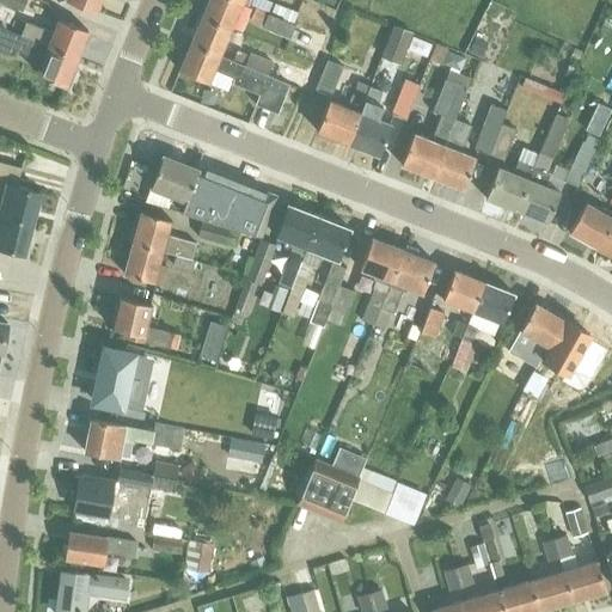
[(26,0),(0,0),(0,2),(23,12),(26,0)]
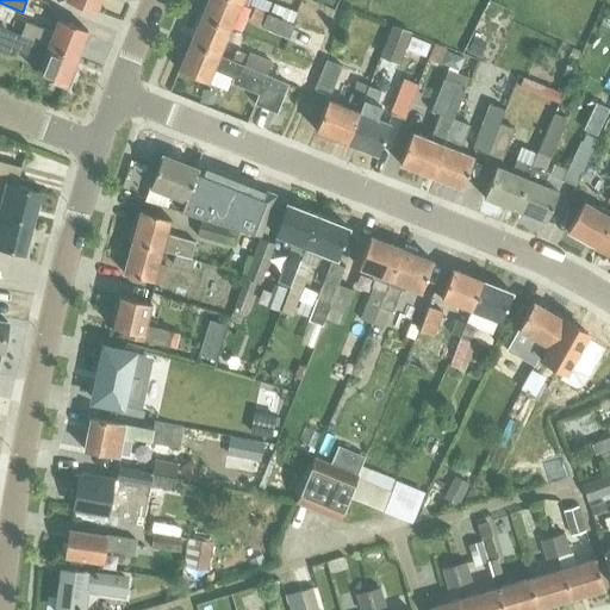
[(99,0),(66,0),(66,1),(94,13),(99,0)]
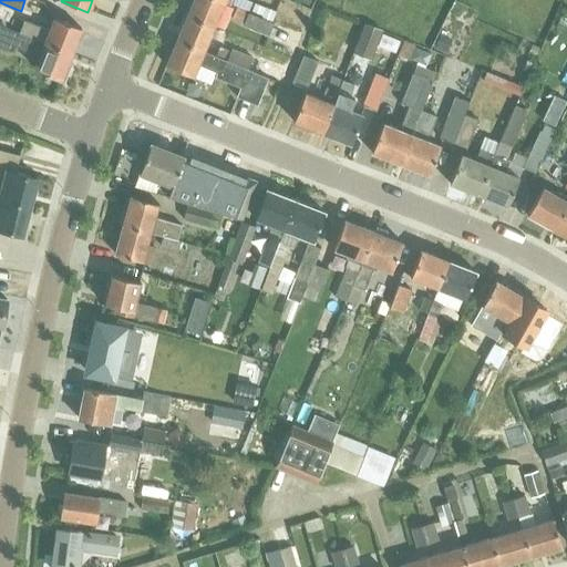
[(220,0),(193,0),(187,17),(213,28),(224,1),(220,0)]
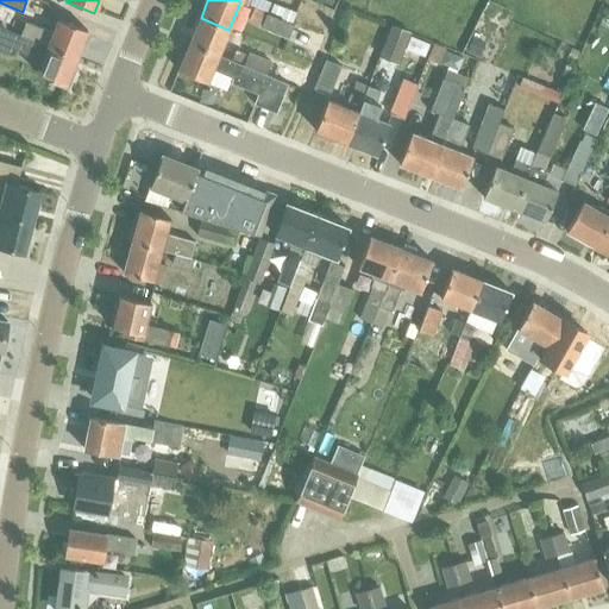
[(237,0),(240,1),(269,12),(272,4),(263,0),(237,0)]
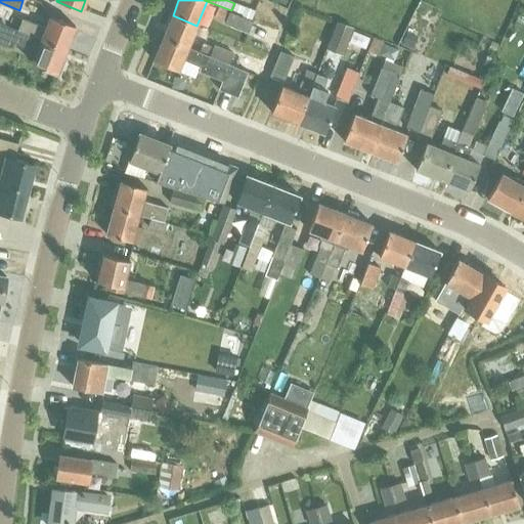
[(235,4),(233,9),(243,13),(245,7),(235,4)]
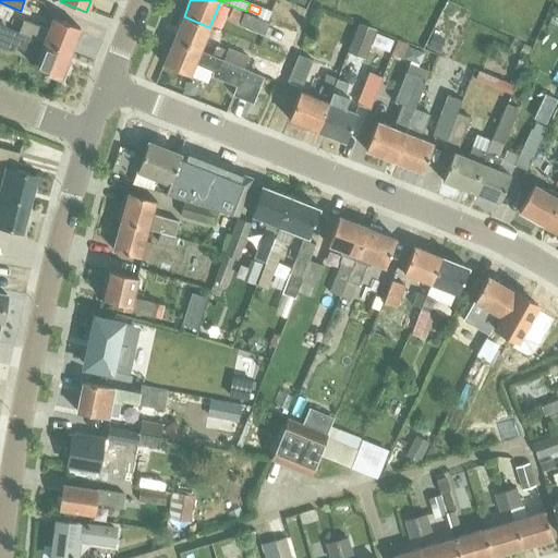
[(232,7),(229,16),(240,21),(243,11),(232,7)]
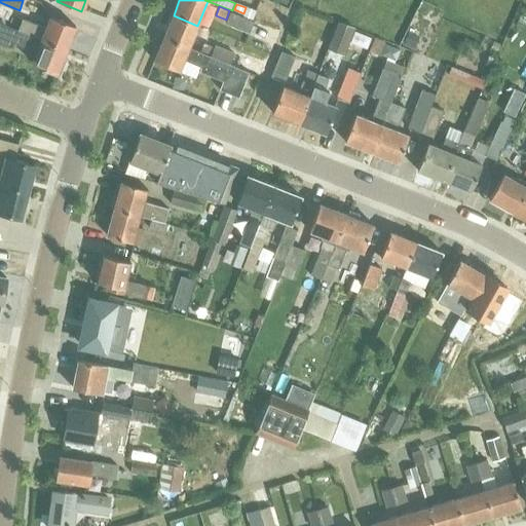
[(243,13),(243,15),(251,19),(253,19),(256,11),(247,7),(243,13)]
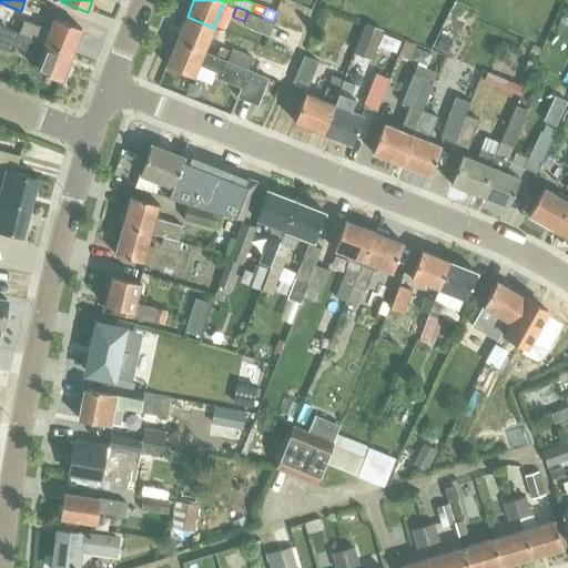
[(269,34),(274,21),(249,11),(243,24),(269,34)]
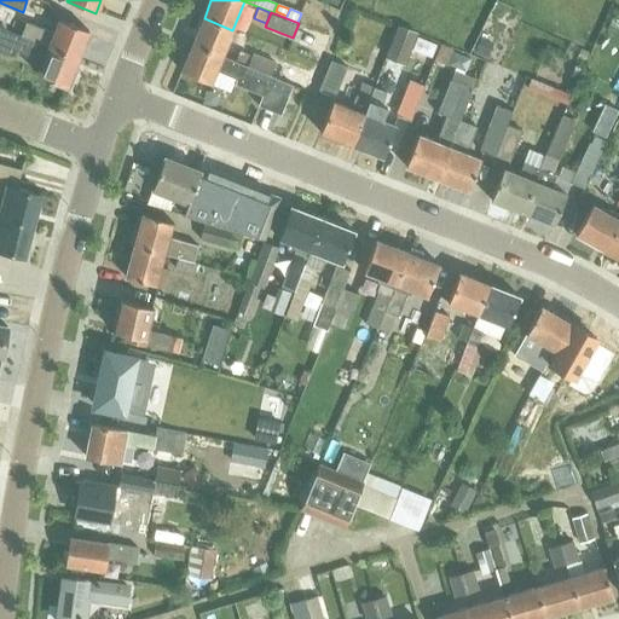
[(25,22),(19,35),(35,41),(47,46),(77,58),(81,50),(84,48),(88,38),(87,34),(88,30),(59,18),(53,33),(40,28),(25,22)]
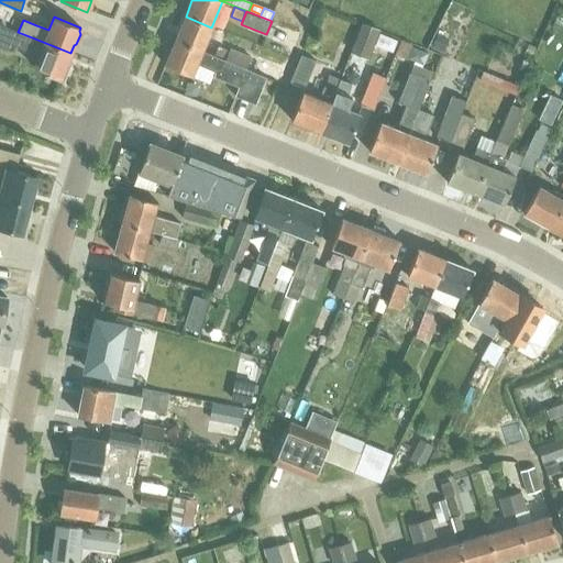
[(211,28),(186,17),(176,40),(202,51),(211,28)]
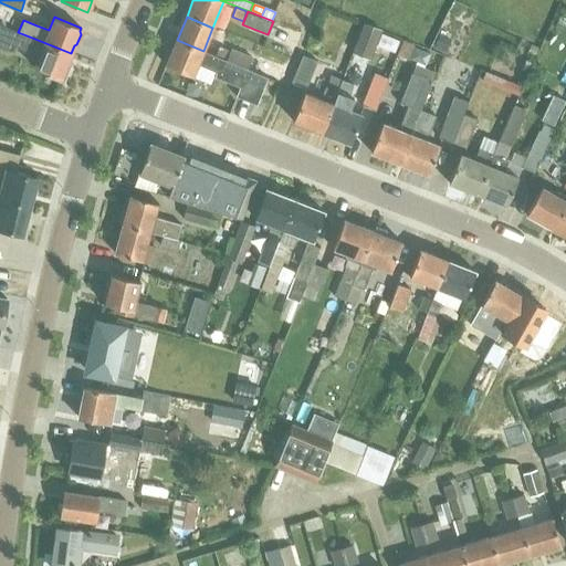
[(363,23),(352,52),(370,60),(380,30),(363,23)]
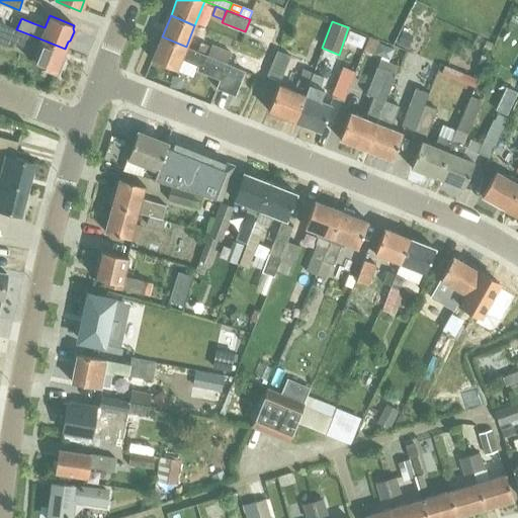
[(0,22),(0,42),(10,48),(13,42),(31,50),(35,52),(30,62),(49,69),(48,71),(56,75),(62,62),(61,58),(64,50),(65,49),(39,38),(29,34),(16,29),(0,22)]
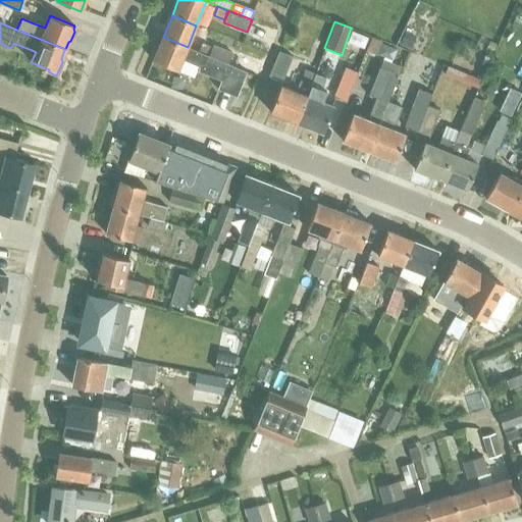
[(401,39),(411,44),(416,33),(406,29),(401,39)]
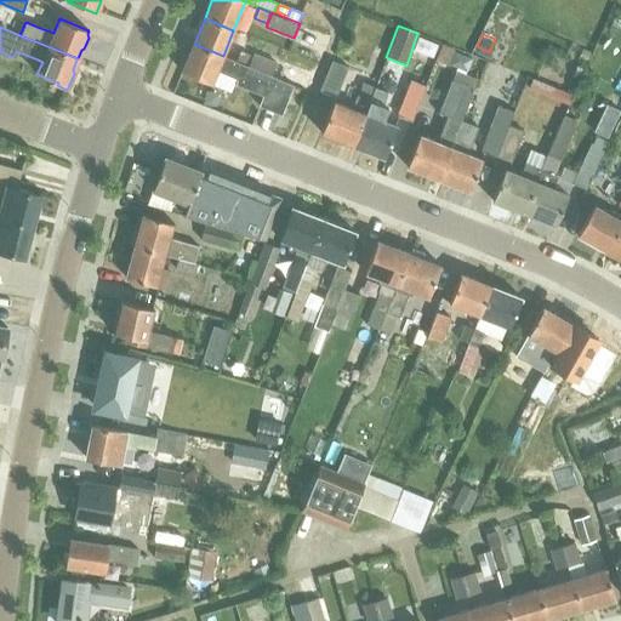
[(223,56),(194,44),(182,73),(210,85),(216,70),(237,78),(234,84),(262,96),(257,106),(280,115),(294,84),(272,75),(237,61),(223,56)]
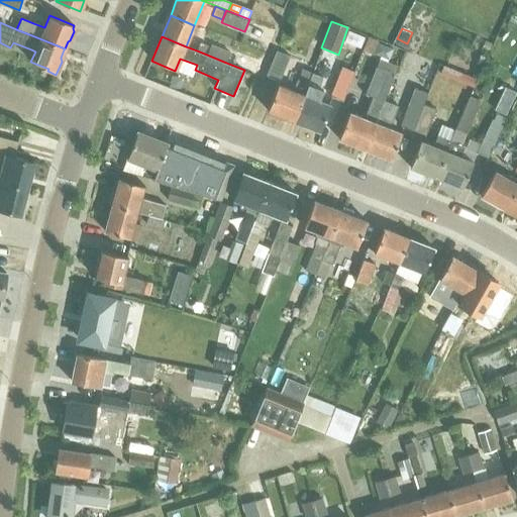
[(200,42),(197,50),(226,63),(230,53),(211,44),(210,46),(200,42)]
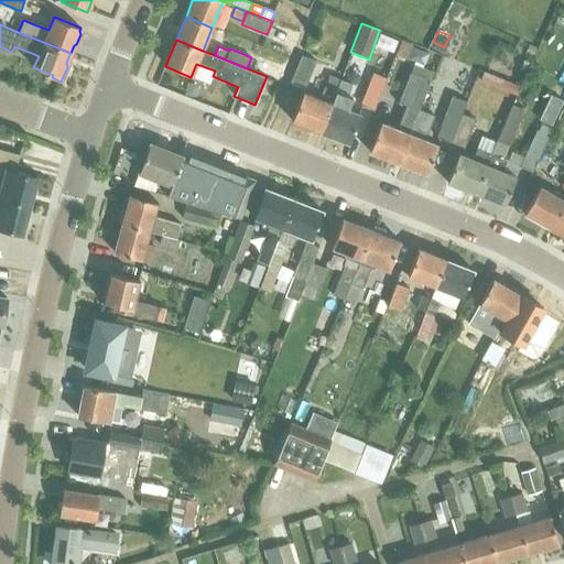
[(316,61),(302,55),(291,82),(305,88),(316,61)]
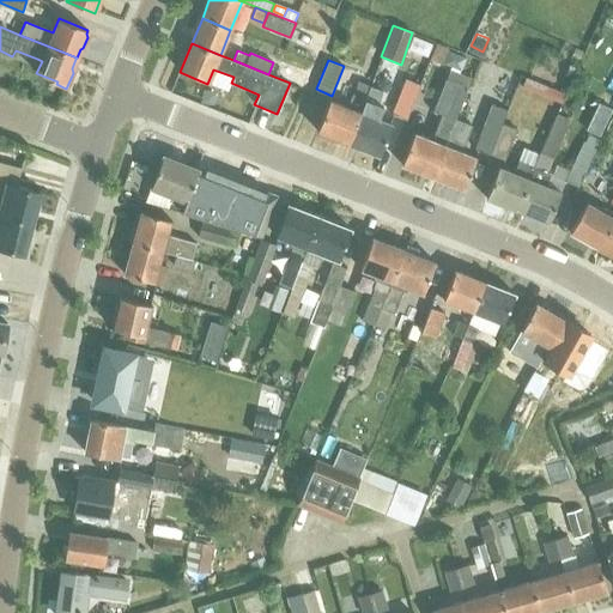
[(434,176),(457,116),(472,79),(449,71),(434,111),(443,115),(432,140),(414,133),(402,164),(434,176)]
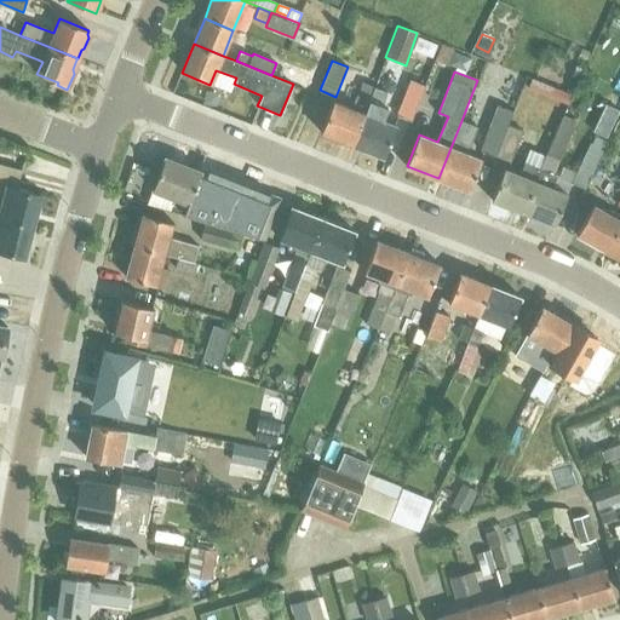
[(567,104),(570,93),(533,78),(528,90),(567,104)]
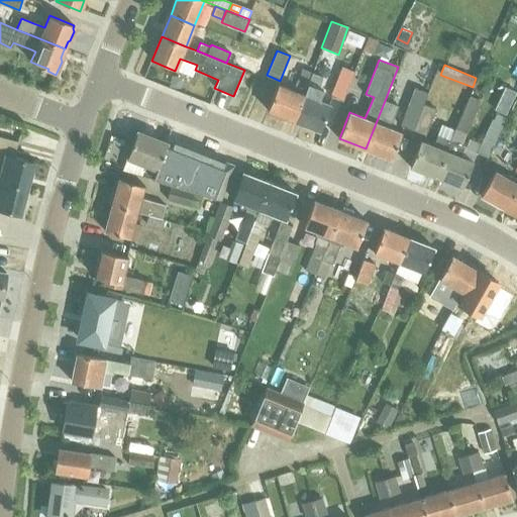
[(343,66),(340,73),(331,96),(342,101),(352,78),(354,70),(343,66)]
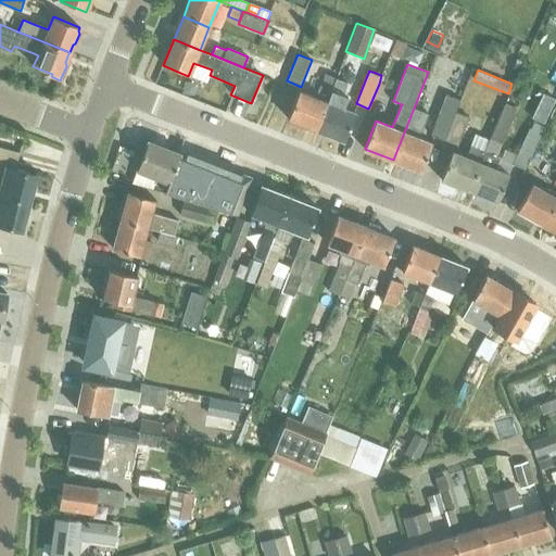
[(316,129),(336,78),(326,74),(321,86),(320,86),(316,97),(300,90),(289,118),(316,129)]
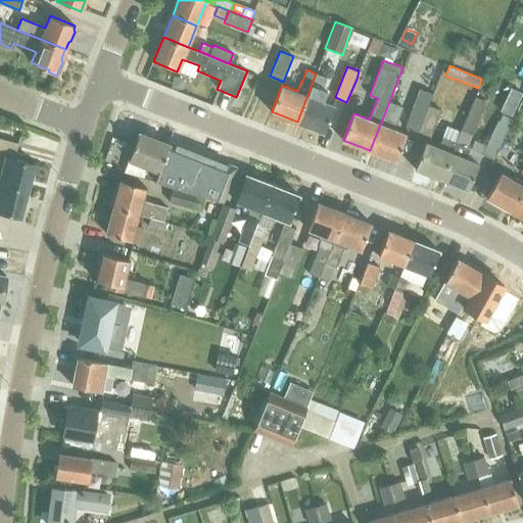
[(327,78),(316,74),(297,122),(325,132),(335,105),(323,101),(327,91),(323,89),(327,78)]
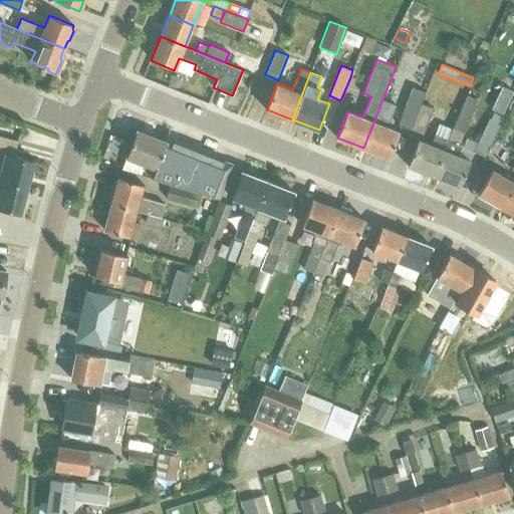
[(497,109),(509,112),(513,94),(513,86),(503,84),(497,109)]
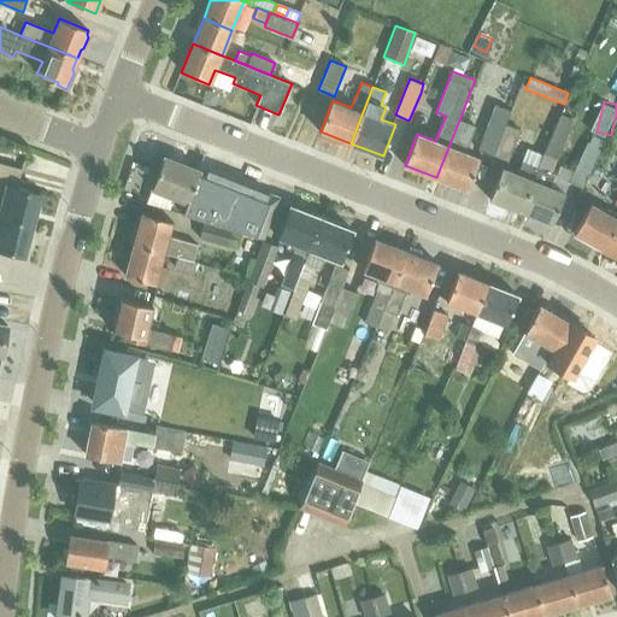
[(493,156),(505,124),(510,113),(494,107),(479,150),(493,156)]
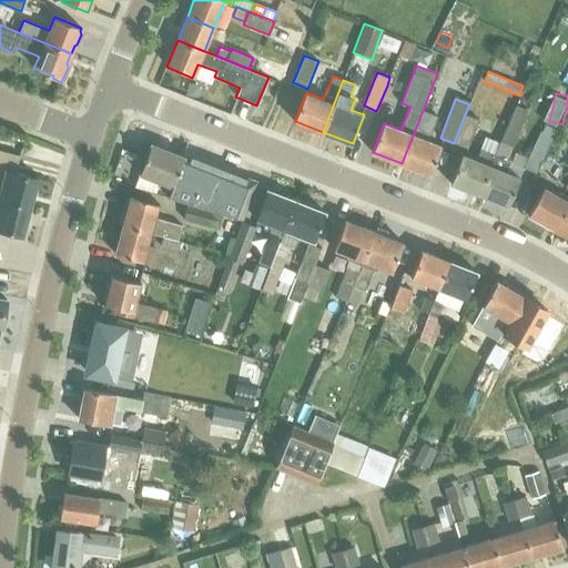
[(424,108),(402,163),(429,174),(440,143),(427,138),(437,113),(424,108)]
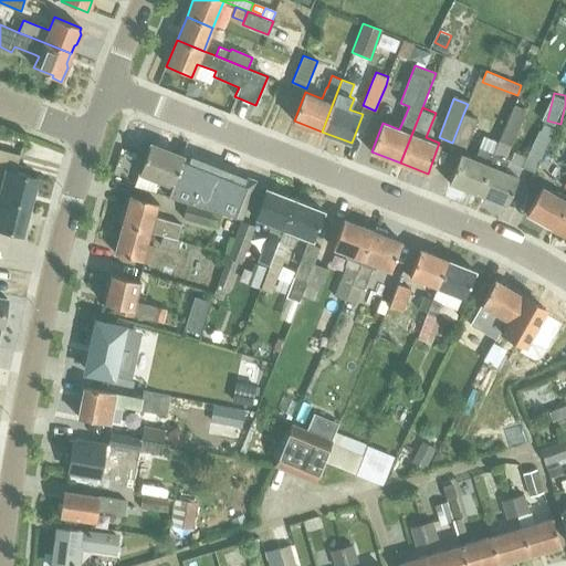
[(512,107),(499,140),(477,194),(506,205),(517,176),(501,169),(505,159),(504,158),(510,144),(523,113),(512,107)]
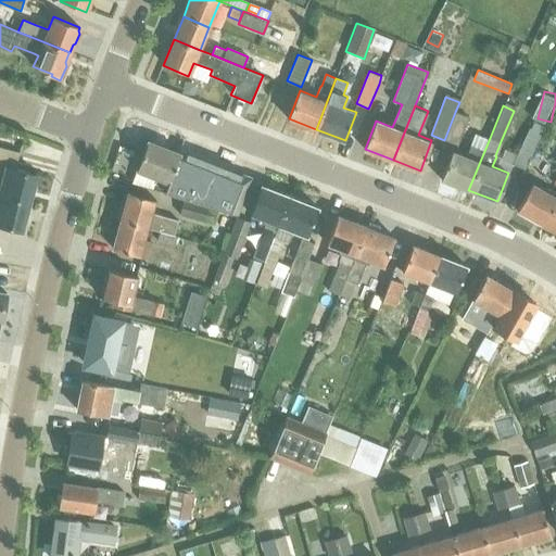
[(455,112),(444,140),(458,146),(470,118),(455,112)]
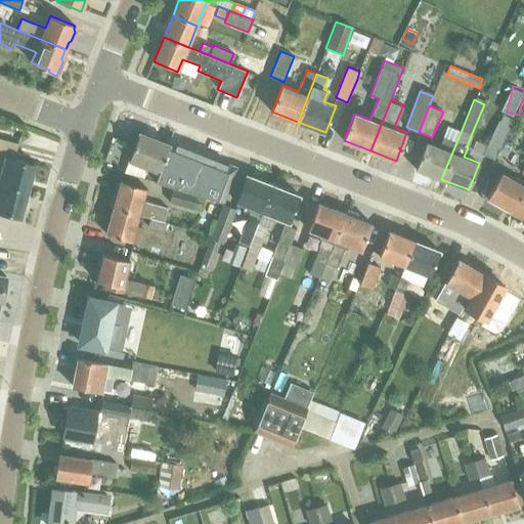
[(482,154),(494,159),(514,120),(501,114),(482,154)]
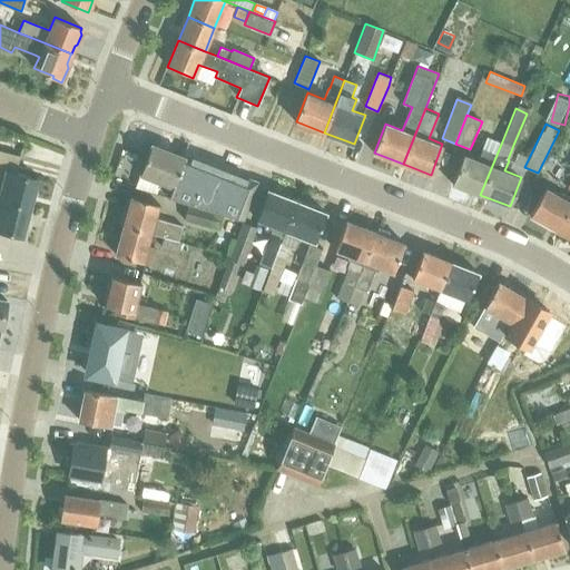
[(0,130),(0,139),(8,141),(10,134),(0,130)]
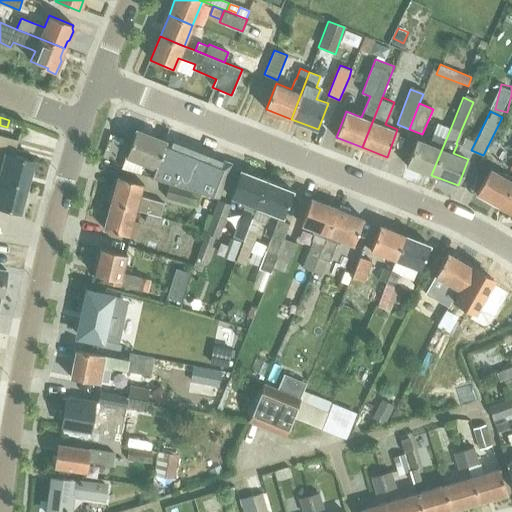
[(431,175),(451,127),(438,122),(429,144),(416,139),(406,164),(431,175)]
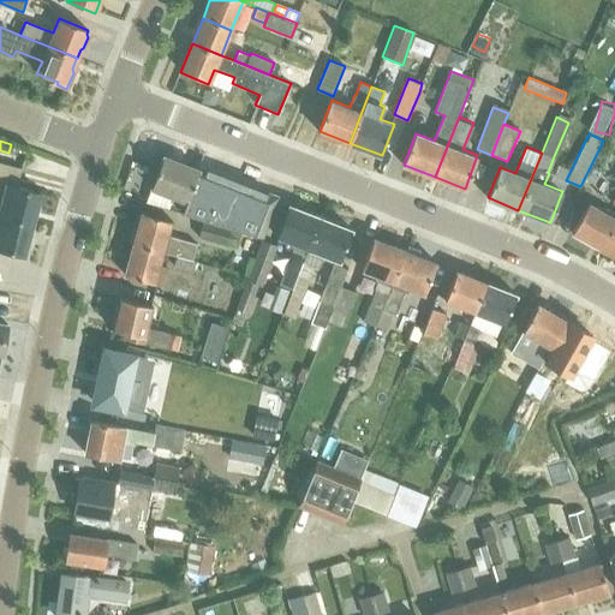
[(163,154),(150,186),(153,187),(174,196),(172,202),(184,207),(197,172),(199,168),(163,154)]
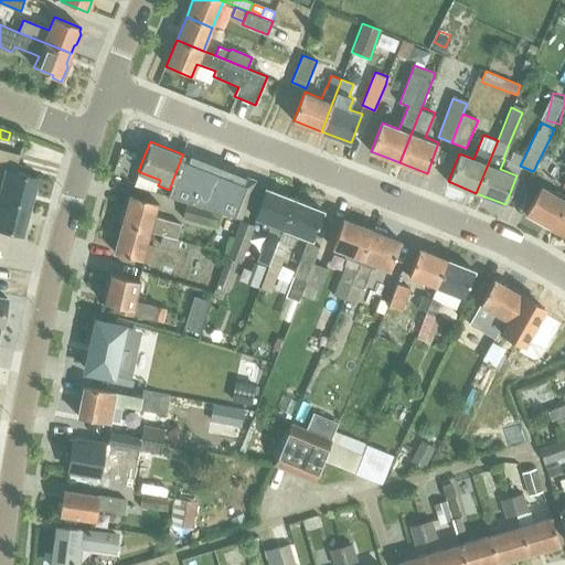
[(0,198),(30,205),(36,178),(16,172),(20,156),(0,149),(0,198)]
